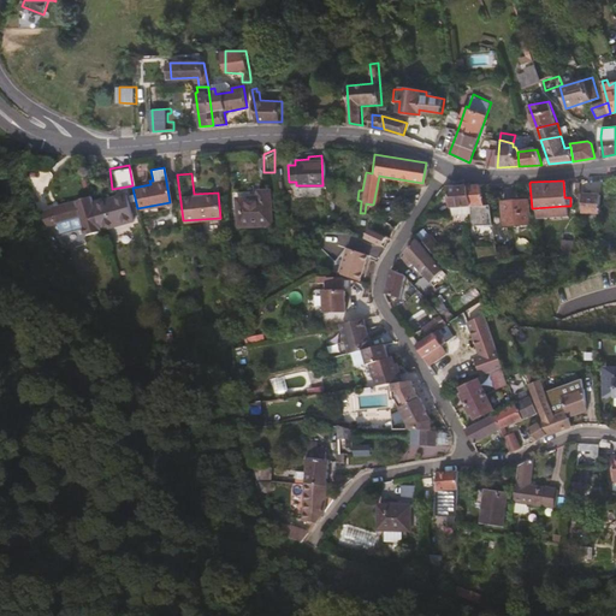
[(483,207),(478,185),(478,183),(465,184),(468,203),(468,213),(468,217),(483,217),(483,207)]
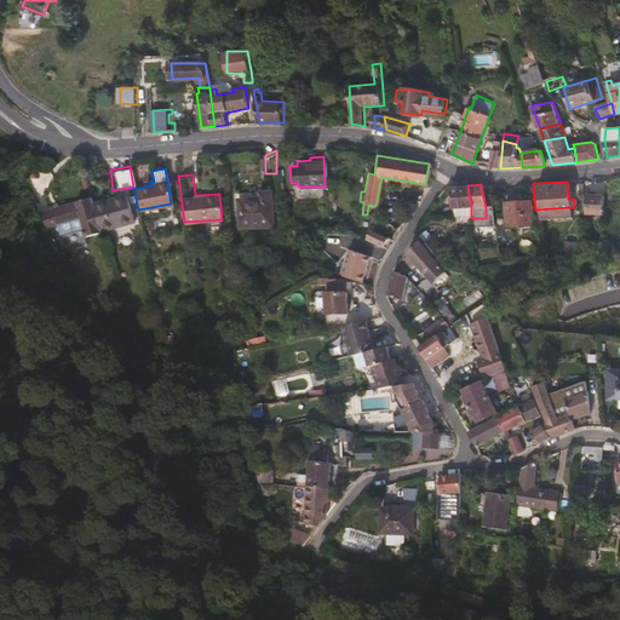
[(471,205),(468,185),(448,187),(454,216),(471,214),(471,205)]
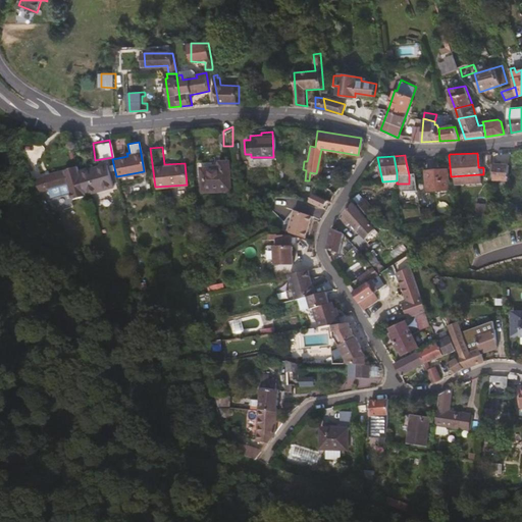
[(227,190),(226,160),(217,160),(217,166),(199,167),(200,191),(227,190)]
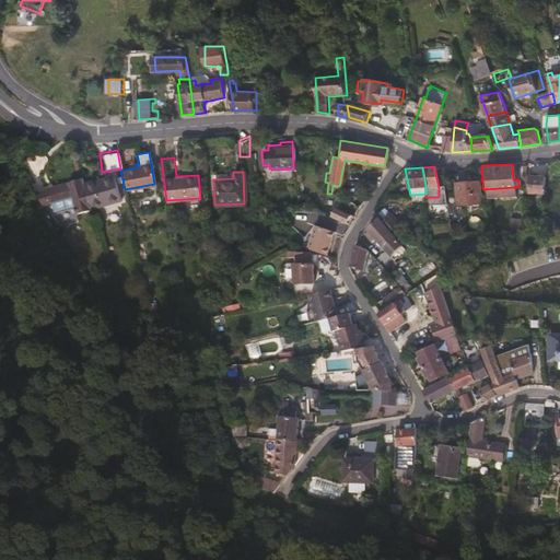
[(541,194),(543,175),(524,175),(523,193),(541,194)]
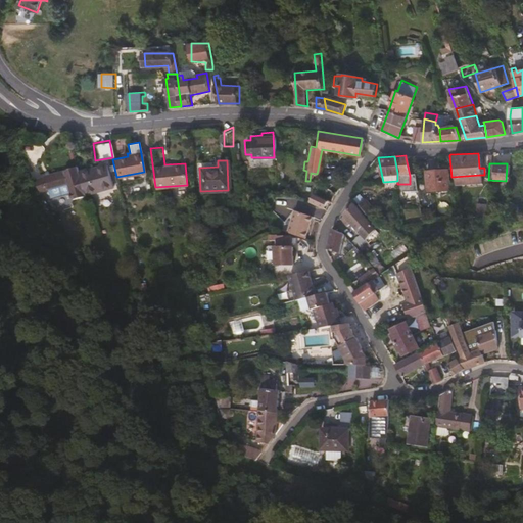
[(110,185),(104,164),(77,171),(84,194),(110,185)]
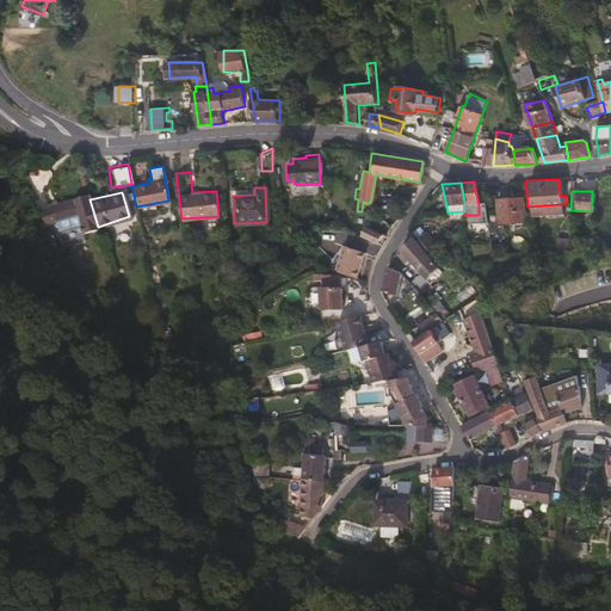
[(98,227),(90,199),(88,193),(74,197),(50,205),(37,211),(44,224),(47,223),(65,217),(76,214),(82,232),(98,227)]
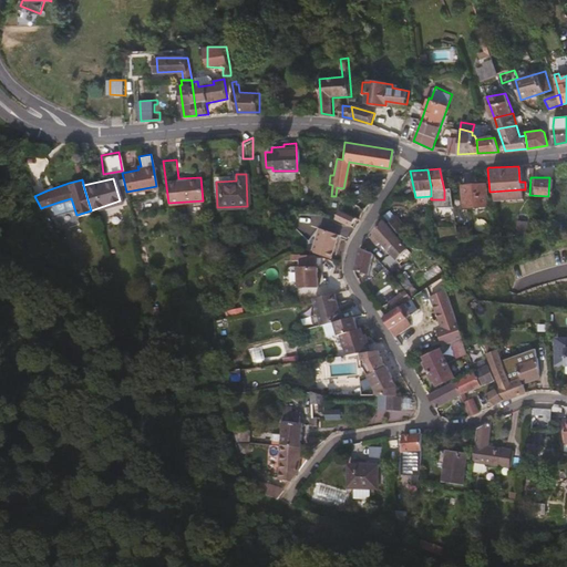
[(484,205),(483,184),(460,185),(461,207),(484,205)]
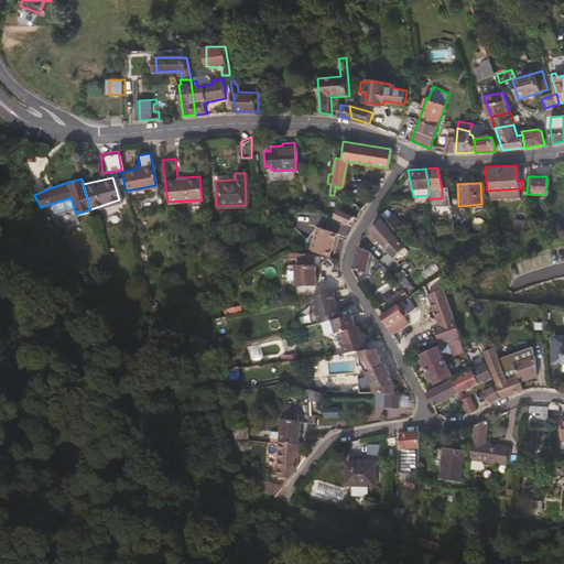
[(360,209),(368,198),(360,193),(348,203),(360,209)]
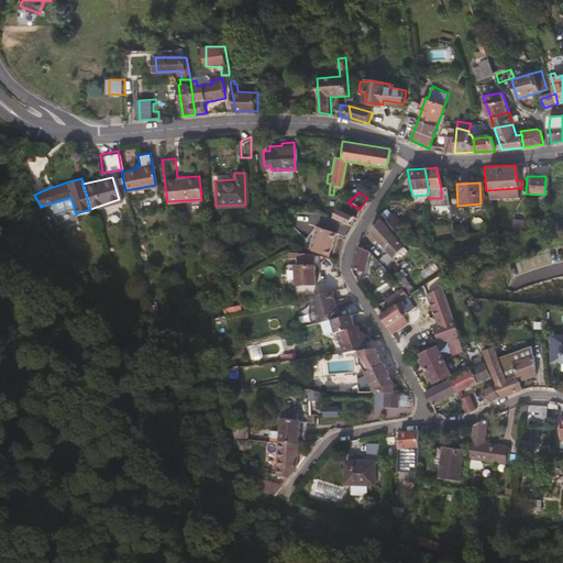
[(350,216),(334,208),(332,212),(348,220),(350,216)]
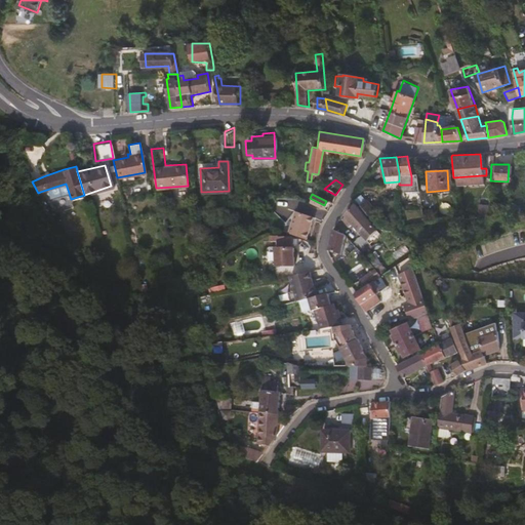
[(372,210),(364,200),(361,202),(358,198),(354,200),(366,215),(372,210)]
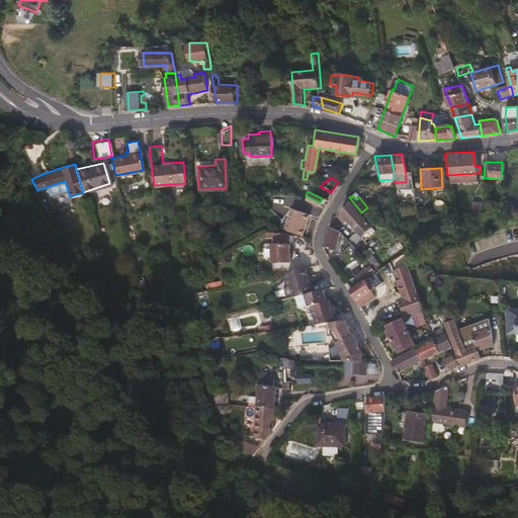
[(369,227),(348,199),(336,214),(342,223),(346,220),(360,237),(369,227)]
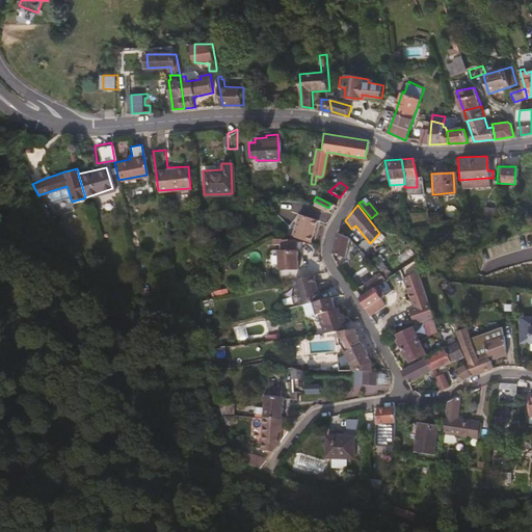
[(485,219),(490,218),(490,222),(495,222),(495,209),(490,209),(485,209),(485,211),(469,211),(469,220),(485,219)]
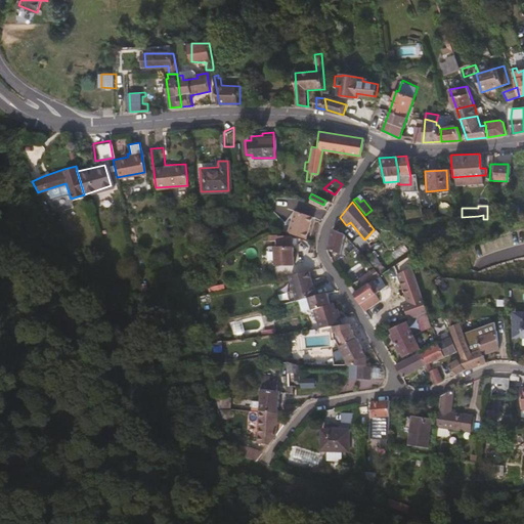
[(338,253),(343,233),(332,227),(325,249),(338,253)]
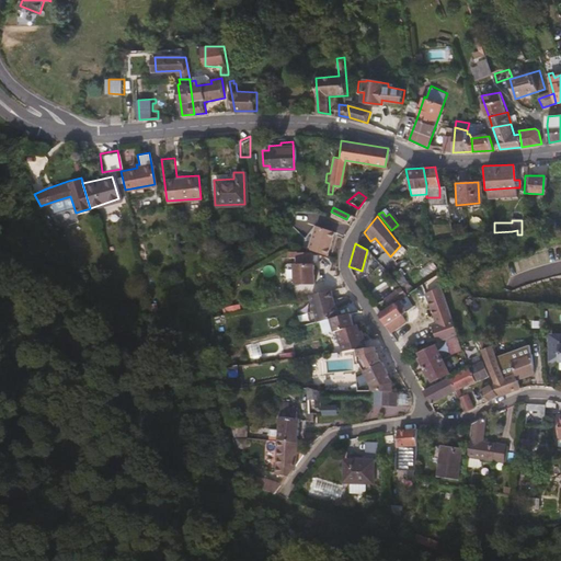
[(312,282),(311,264),(309,264),(308,252),(292,253),(293,283),(312,282)]
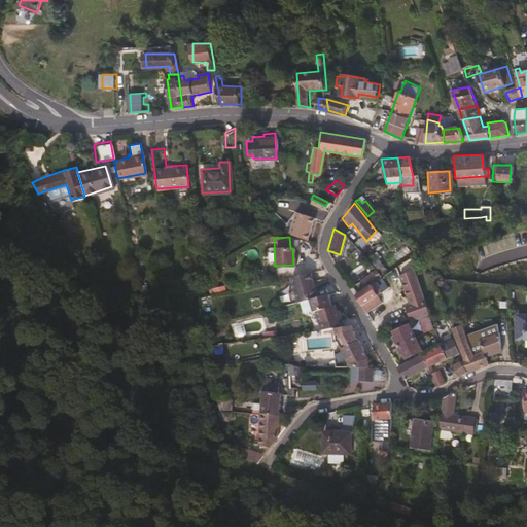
[(371,283),(380,276),(374,269),(359,278),(364,287),(371,283)]
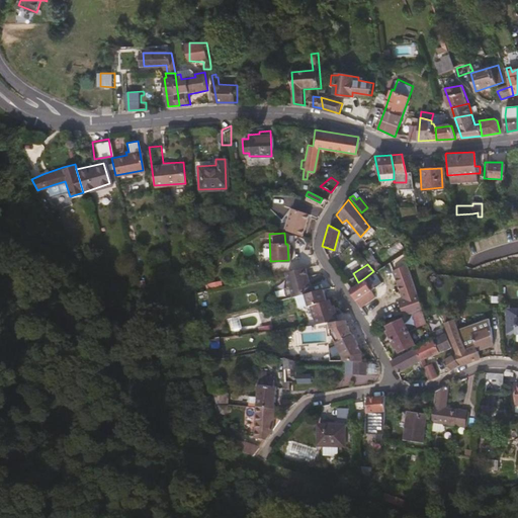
[(421,309),(407,266),(391,270),(401,298),(398,299),(403,315),(410,313),(421,309)]
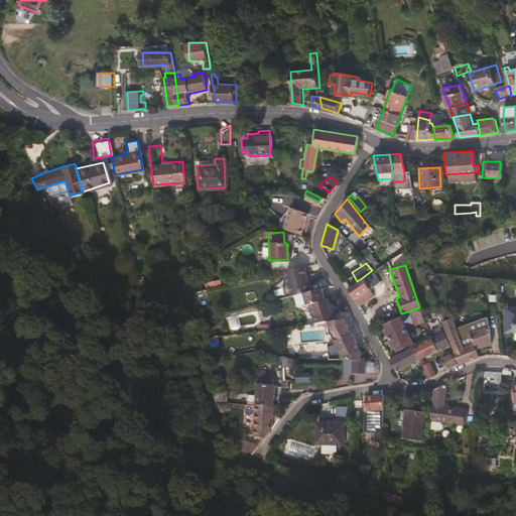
[(308,290),(302,267),(284,271),(290,295),(292,295),(308,290)]
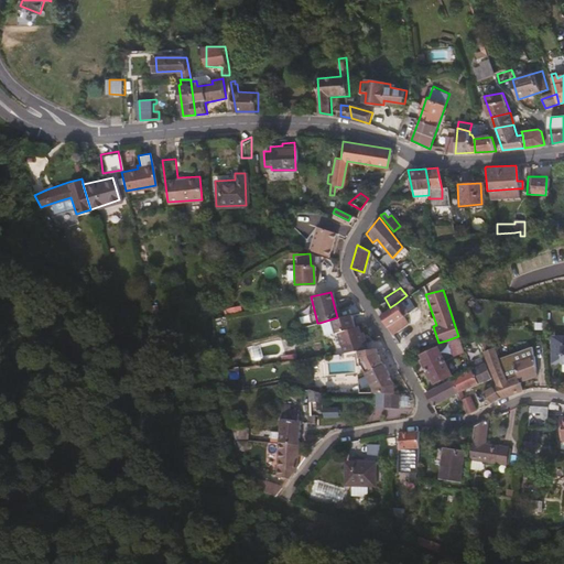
[(409,322),(404,314),(407,312),(404,308),(401,311),(397,303),(390,307),(379,315),(390,334),(409,322)]
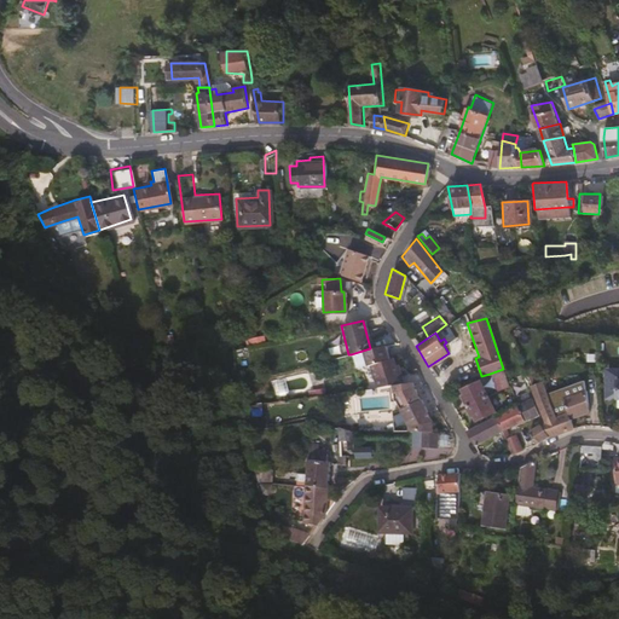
[(372,381),(394,376),(398,375),(395,364),(392,364),(391,358),(387,358),(383,346),(370,348),(351,354),(356,370),(366,368),(368,369),(369,369),(372,381)]
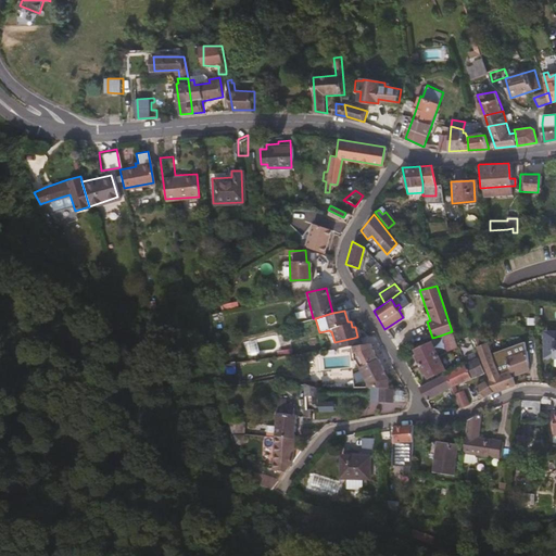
[(457,345),(452,331),(440,336),(445,349),(446,349),(457,345)]
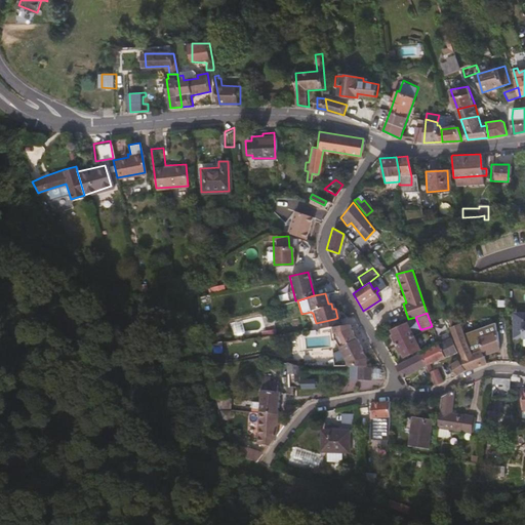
[(524,313),(513,313),(513,336),(522,336),(522,338),(524,337),(524,313)]
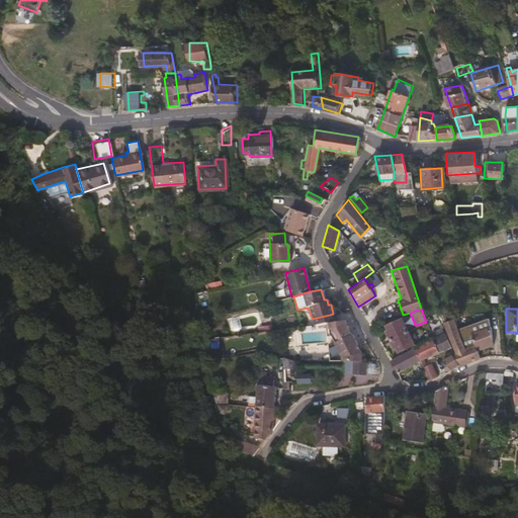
[(476,349),(469,333),(458,336),(453,320),(446,322),(443,313),(439,314),(453,353),(441,359),(447,370),(457,365),(479,358),(476,349)]
